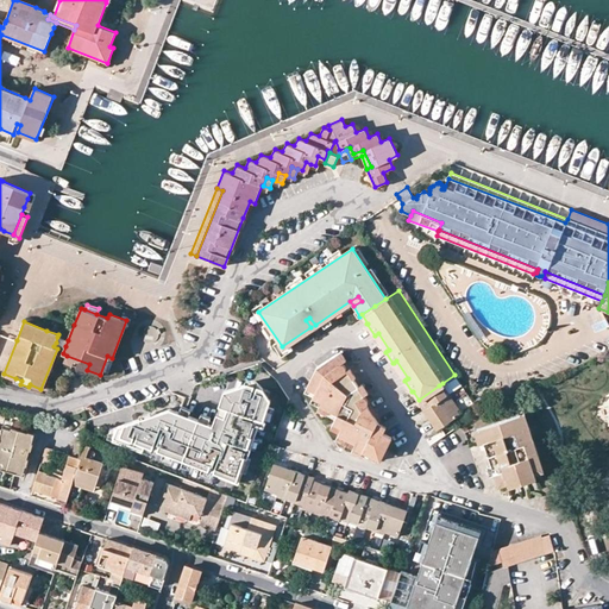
[(144,340),(146,343),(150,343),(154,341),(156,340),(157,338),(158,334),(158,331),(157,328),(154,326),(151,325),(148,326),(145,327),(143,328),(142,332),(140,336),(142,338),(144,340)]
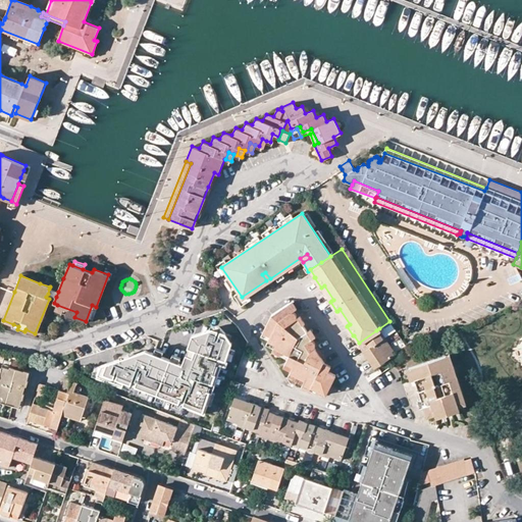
[(333,300),(324,285),(322,286),(331,301),(333,300)]
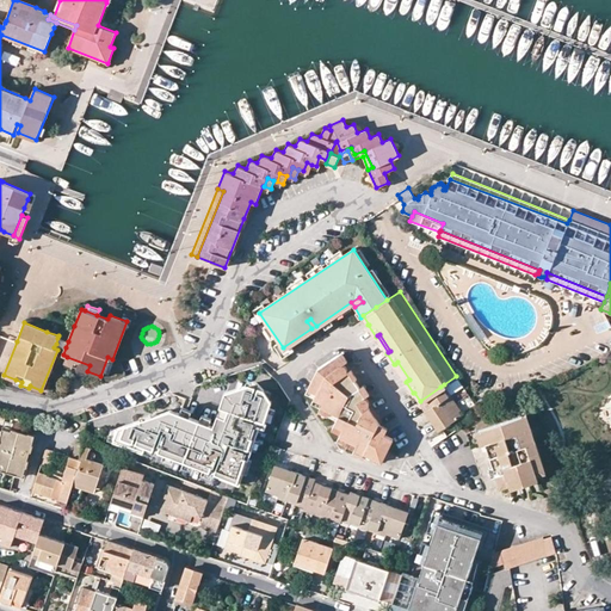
[(56,344),(66,347),(68,341),(57,338),(56,344)]
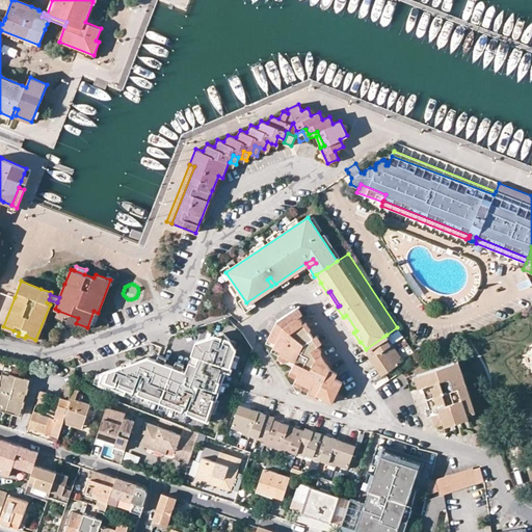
[(298,316),(294,310),(275,322),(267,339),(274,342),(272,346),(280,350),(277,354),(294,363),(292,366),(291,369),(298,372),(295,377),(293,383),(300,387),(303,382),(310,386),(308,391),(307,393),(316,397),(318,395),(319,391),(335,397),(342,381),(335,378),(337,373),(331,370),(320,354),(321,350),(316,346),(317,345),(308,329),(303,331),(299,325),(300,320),(296,318),(298,316)]
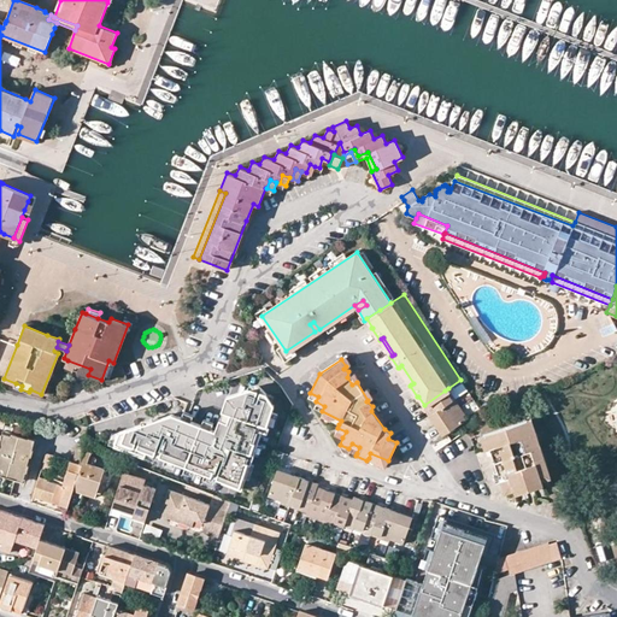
[(88,375),(90,369),(68,360),(65,366),(80,371),(88,375)]
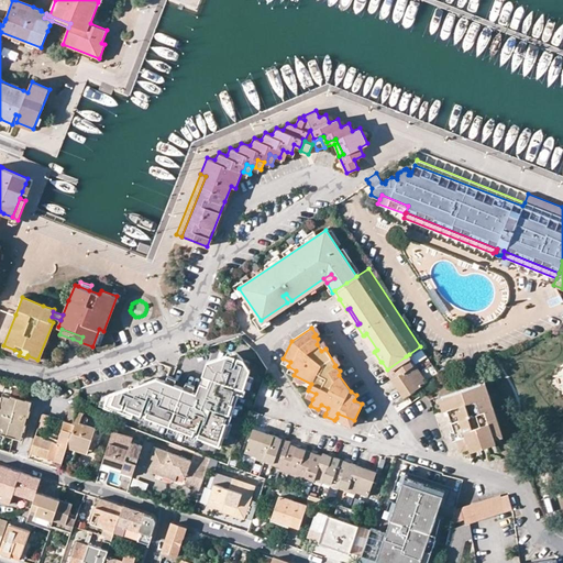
[(377,350),(366,333),(364,335),(375,351),(377,350)]
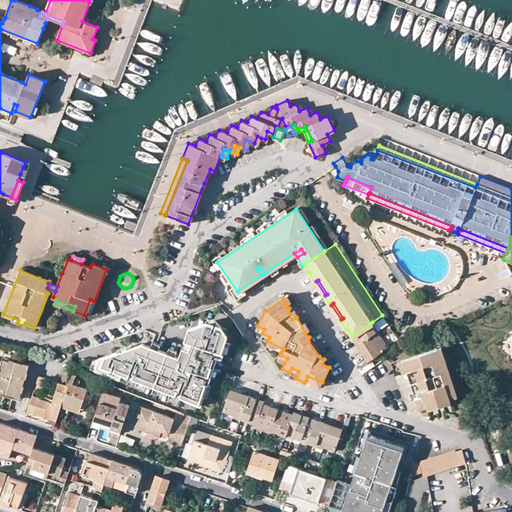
[(129,386),(131,379),(188,400),(188,402),(204,408),(208,398),(204,397),(208,385),(211,386),(214,377),(211,376),(214,368),(216,369),(219,361),(217,360),(220,352),(223,353),(229,336),(220,333),(223,326),(216,319),(188,328),(185,341),(186,342),(180,358),(143,345),(98,361),(94,373),(129,386)]
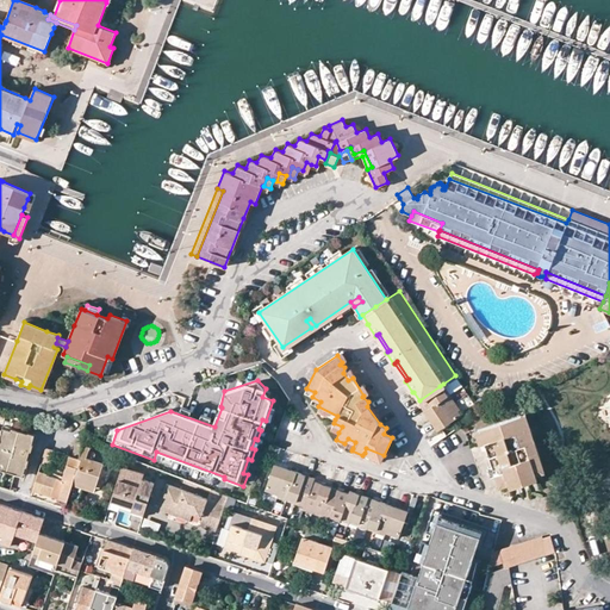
[(446,393),(440,386),(419,400),(417,402),(428,417),(430,415),(439,427),(459,414),(455,409),(450,402),(446,393)]
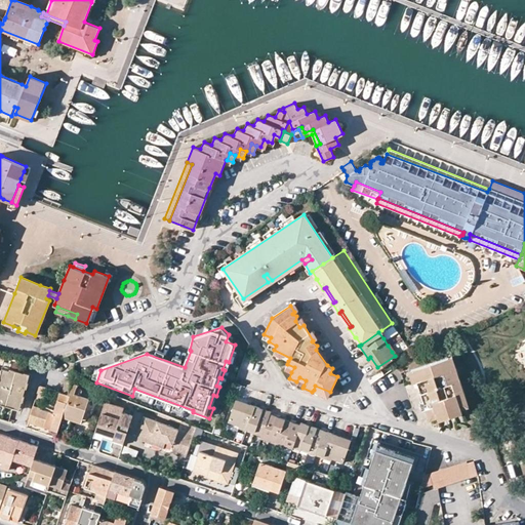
[(267,347),(274,350),(276,346),(269,341),(267,347)]
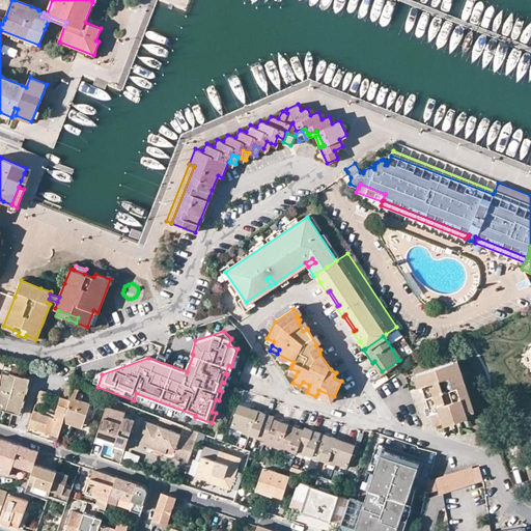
[(291,365),(294,362),(277,354),(276,358),(291,365)]
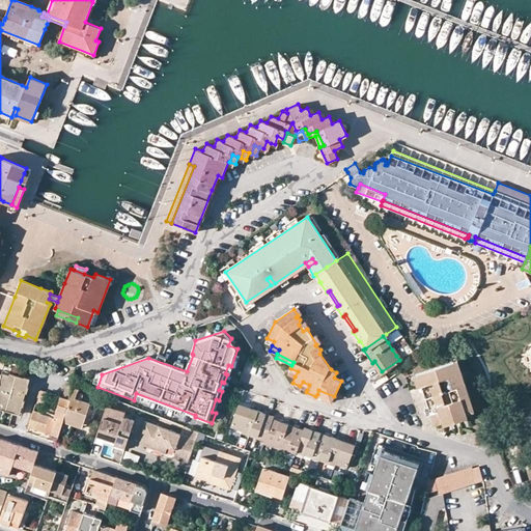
[(379,373),(382,371),(374,361),(372,363),(379,373)]
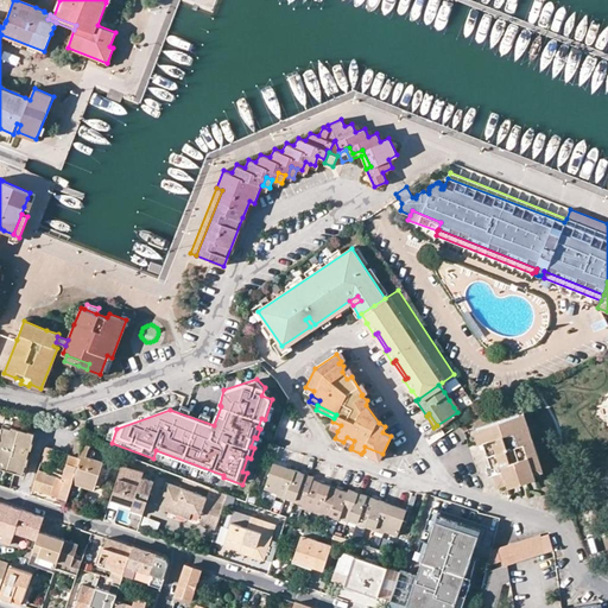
[(491,470),(494,480),(504,476),(505,481),(506,486),(533,476),(532,472),(531,467),(540,464),(526,422),(521,423),(519,415),(473,430),(474,434),(479,432),(481,442),(487,462),(491,470)]
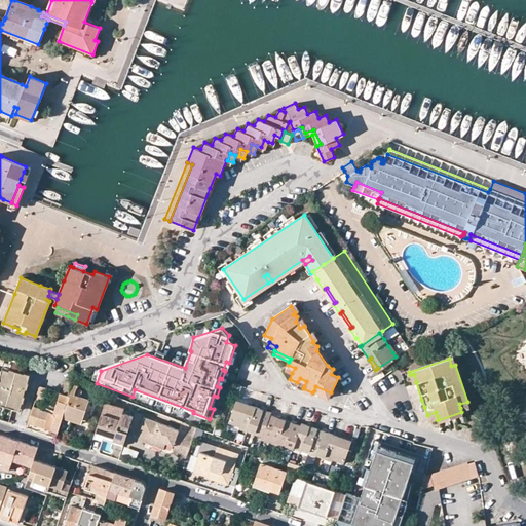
[(286,370),(292,373),(295,368),(288,365),(286,370)]
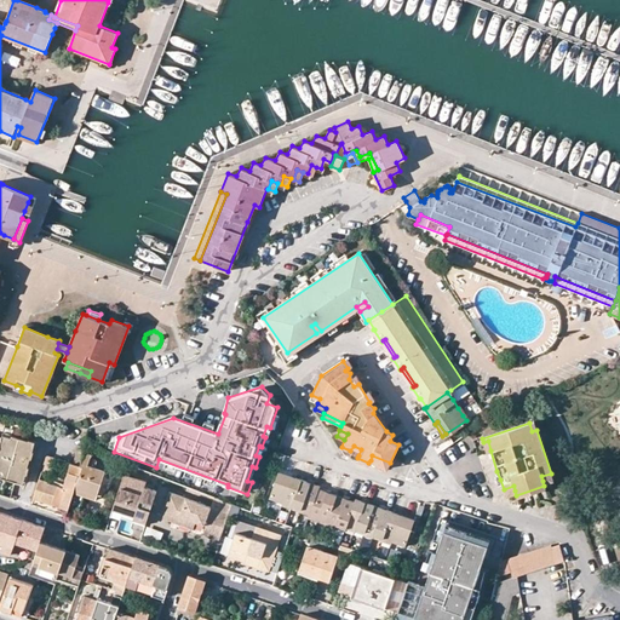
[(0,441),(0,476),(23,483),(34,441),(15,436),(3,434),(1,437),(0,441)]
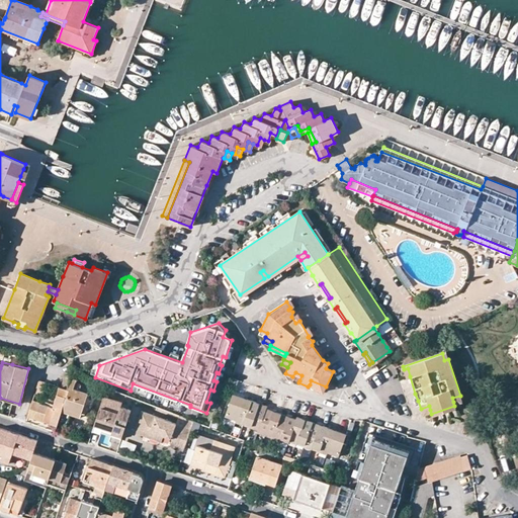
[(65,375),(61,386),(67,389),(70,377),(71,376),(65,375)]
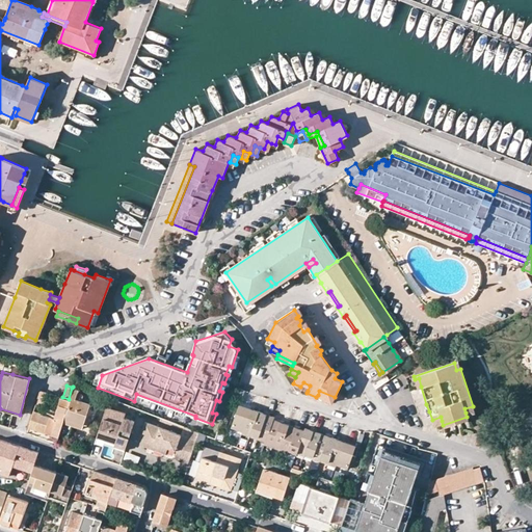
[(69,436),(72,426),(74,422),(83,425),(90,403),(81,400),(75,399),(78,390),(72,388),(69,399),(70,400),(59,433),(69,436)]
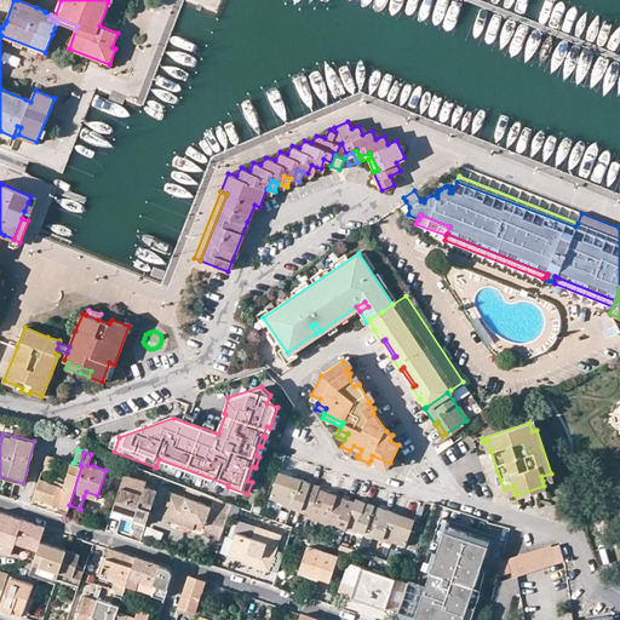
[(388,468),(390,463),(372,455),(371,460),(388,468)]
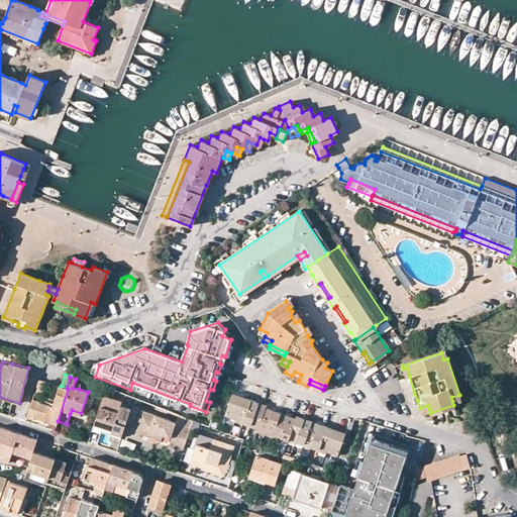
[(34,416),(33,418),(35,418),(57,425),(58,421),(68,389),(67,388),(61,386),(60,386),(53,406),(38,402),(34,416)]
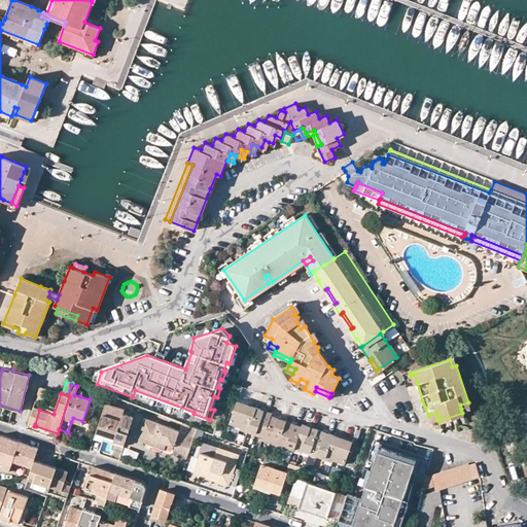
[(105,402),(103,409),(111,412),(113,406),(105,402)]
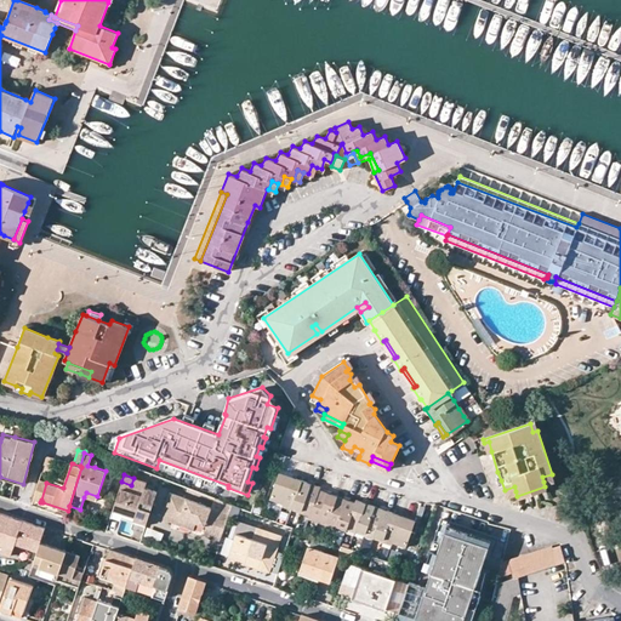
[(399,545),(405,547),(414,523),(400,518),(402,516),(355,499),(354,502),(319,490),(320,486),(294,477),(291,480),(278,476),(269,500),(275,501),(277,497),(284,500),(283,505),(309,514),(308,517),(346,530),(347,527),(392,542),(394,537),(402,540),(399,545)]
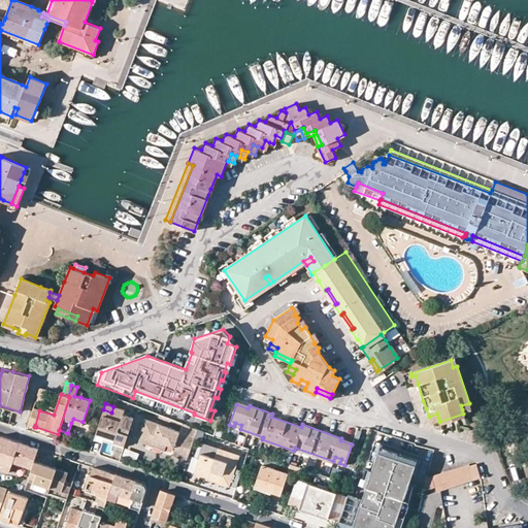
[(103,409),(98,427),(106,429),(103,438),(103,439),(113,442),(114,440),(125,443),(133,417),(123,414),(125,409),(113,406),(111,413),(103,409)]
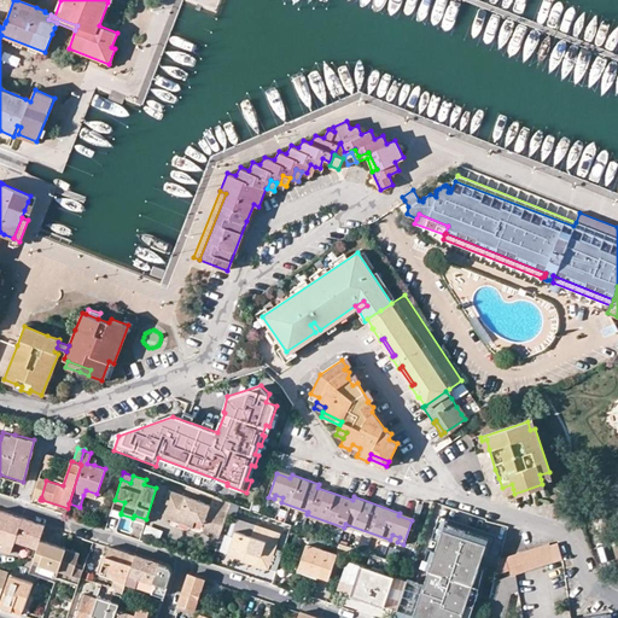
[(41,497),(46,481),(39,478),(33,495),(41,497)]
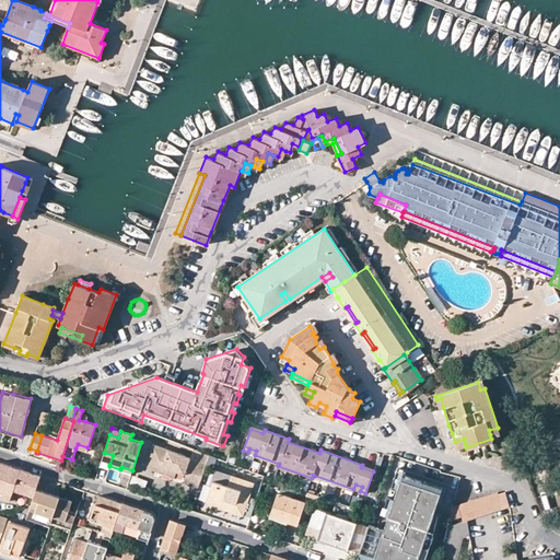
[(207,462),(153,444),(146,465),(161,470),(161,473),(175,478),(177,470),(185,474),(186,471),(188,471),(202,476),(207,462)]
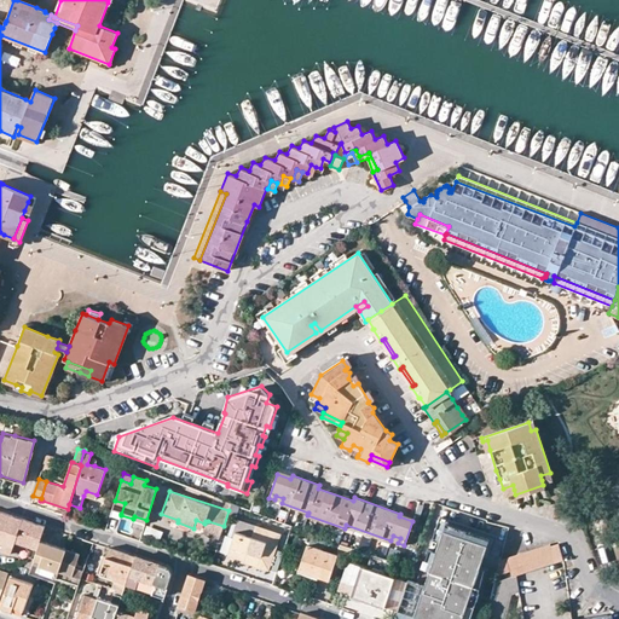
[(125,503),(115,501),(111,512),(121,515),(121,514),(125,503)]
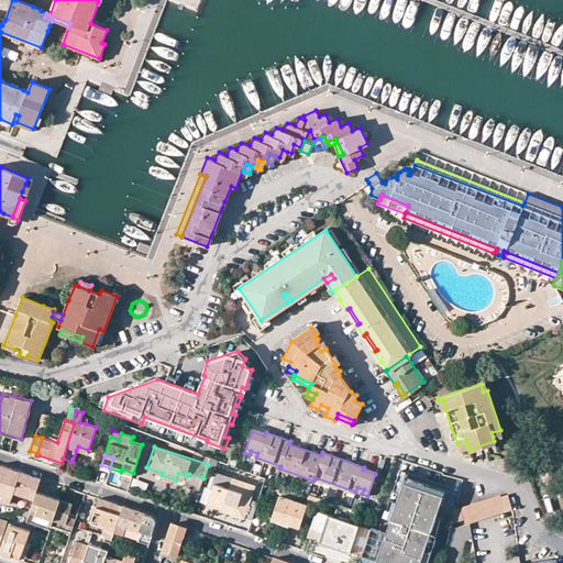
[(394,456),(393,462),(404,466),(406,461),(394,456)]
